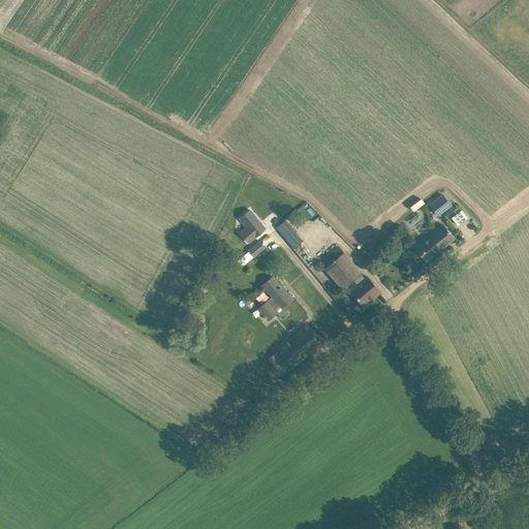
[(429,205),(434,210),(439,207),(442,212),(450,206),(442,194),(429,205)]
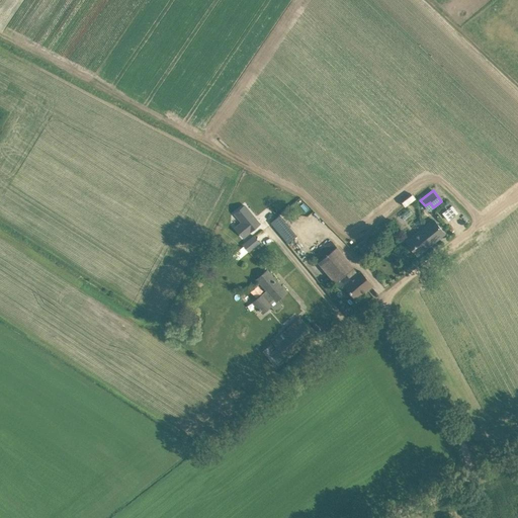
[(425,205),(428,210),(433,207),(430,202),(425,205)]
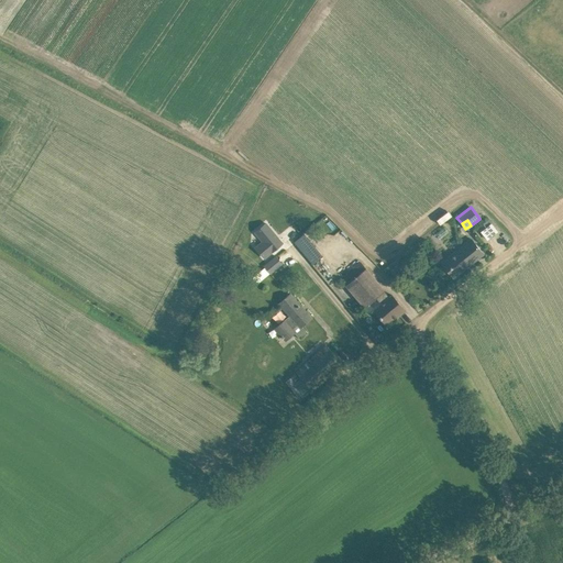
[(265,223),(255,232),(263,241),(256,247),(265,257),(282,243),(265,223)]
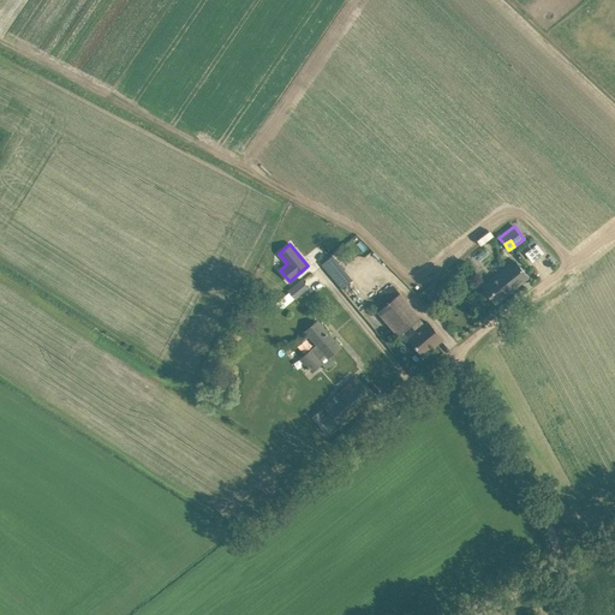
[(330,255),(320,264),(340,288),(351,279),(330,255)]
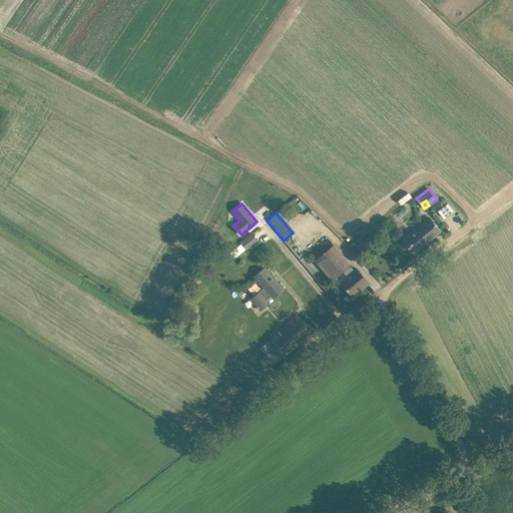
[(413,252),(440,230),(430,217),(402,239),(413,252)]
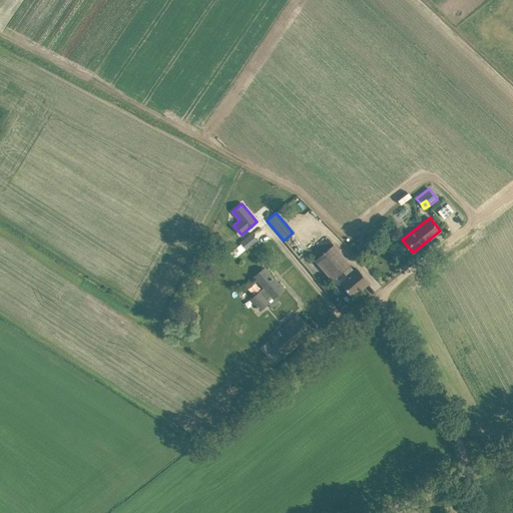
[(239,242),(241,243),(245,248),(246,249),(258,240),(251,232),(239,242)]
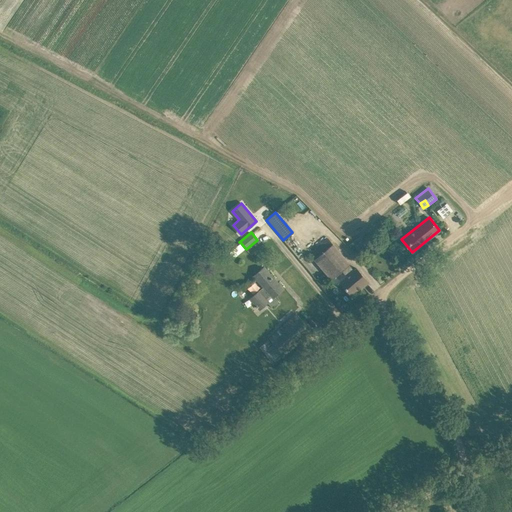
[(314,259),(331,279),(341,270),(347,277),(340,282),(351,294),(360,286),(361,288),(368,282),(357,268),(354,270),(348,264),(349,263),(333,244),(314,259)]
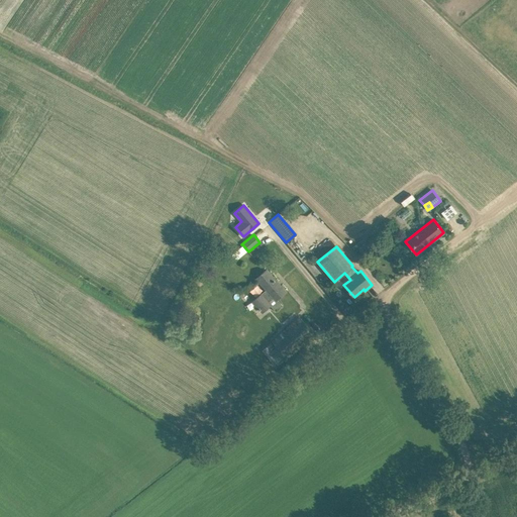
[(255,279),(266,290),(252,301),(263,312),(270,305),(275,311),(282,305),(277,299),(286,292),(280,285),(267,270),(255,279)]
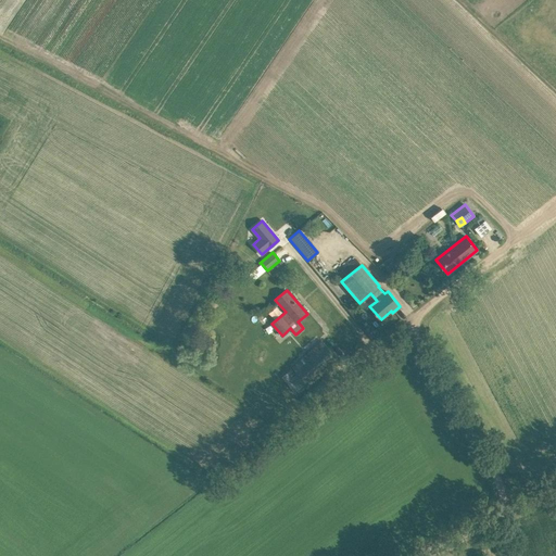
[(303,358),(306,362),(295,371),(298,374),(295,375),(291,369),(281,378),(288,384),(291,381),(298,389),(336,356),(321,341),(303,358)]
